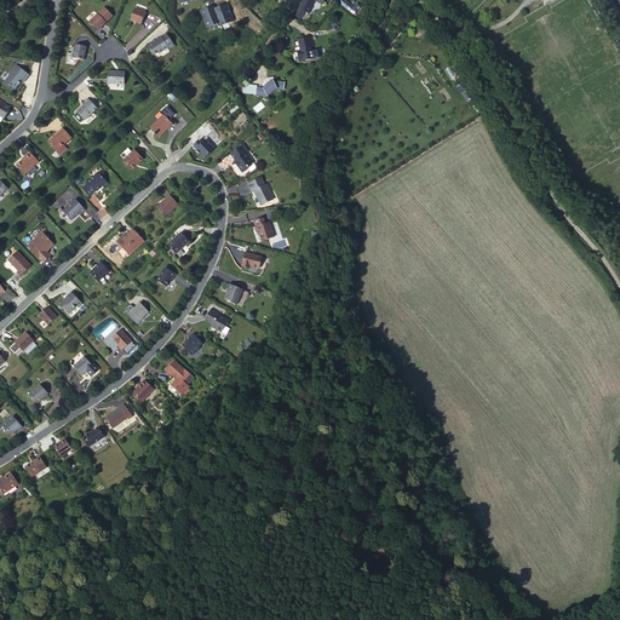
[(325,0),(304,0),(305,0),(300,9),(309,13),(316,0),(315,0),(319,0),(323,3),(325,0)]
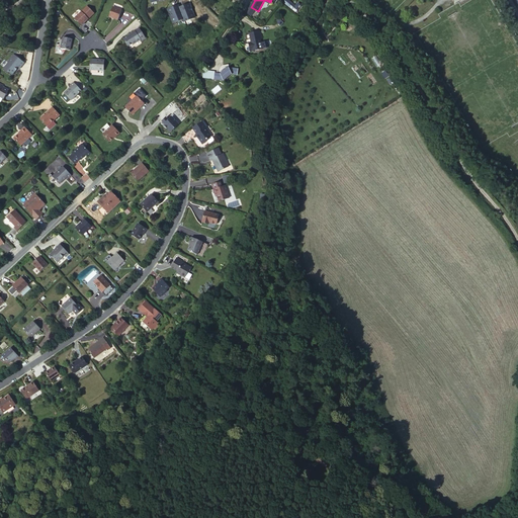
[(279,0),(295,12),(301,5),(297,3),(295,5),(288,0),(279,0)]
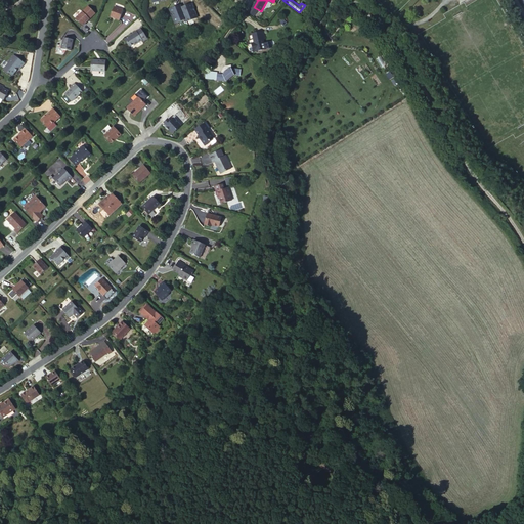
[(187,17),(187,19),(198,16),(193,6),(194,5),(192,1),(186,4),(186,5),(182,6),(187,17)]
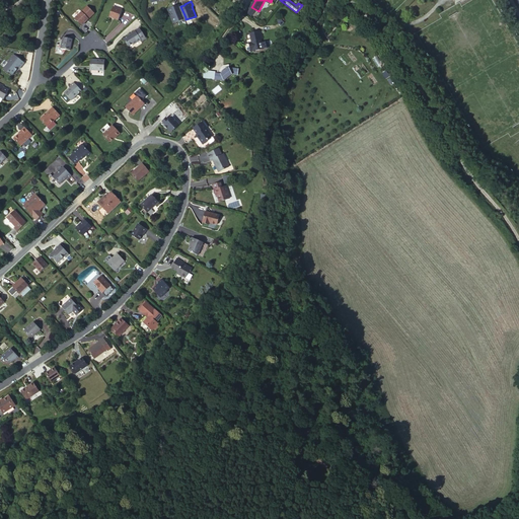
[(175,21),(186,17),(180,6),(179,4),(175,6),(175,5),(168,7),(170,11),(171,11),(175,21)]
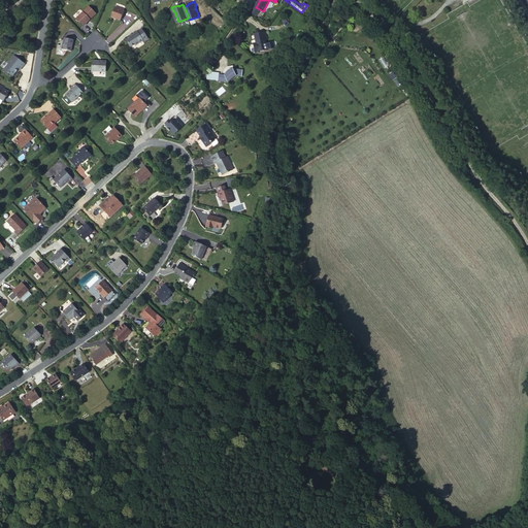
[(120,20),(122,9),(113,7),(110,17),(120,20)]
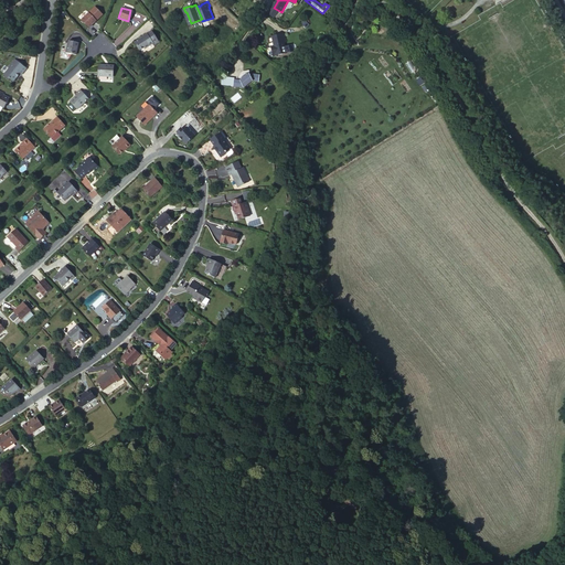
[(80,20),(87,29),(96,21),(88,12),(80,20)]
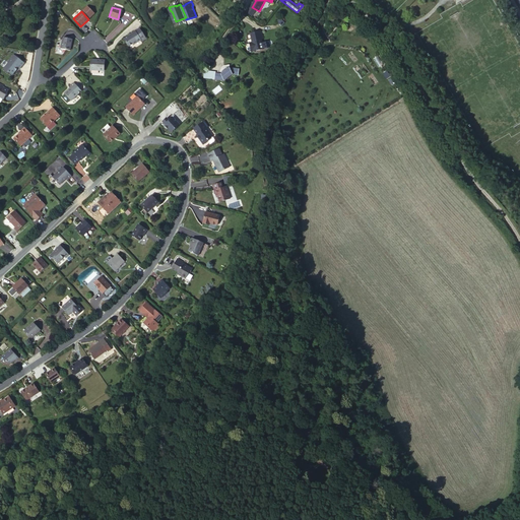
[(141,39),(145,36),(137,24),(129,29),(129,30),(122,36),(126,43),(130,41),(131,43),(139,37),(141,39)]
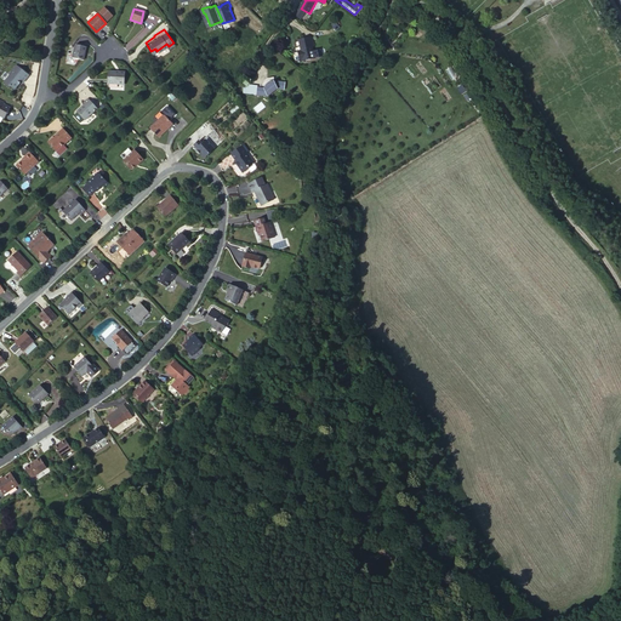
[(302,49),(301,49),(303,57),(305,57),(306,60),(317,56),(314,45),(317,44),(314,34),(300,38),(302,49)]
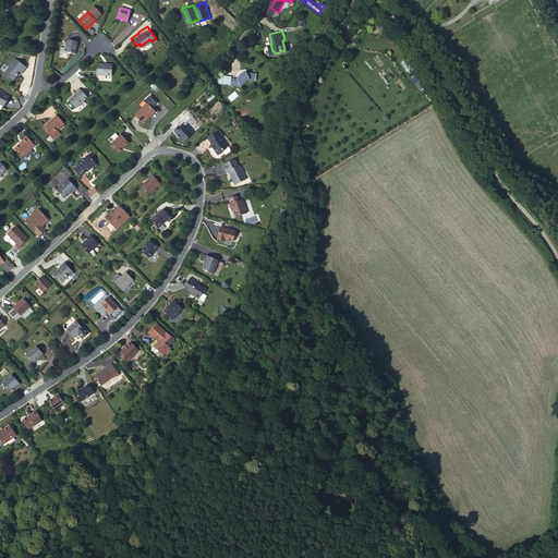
[(63,52),(74,55),(76,43),(67,40),(63,52)]
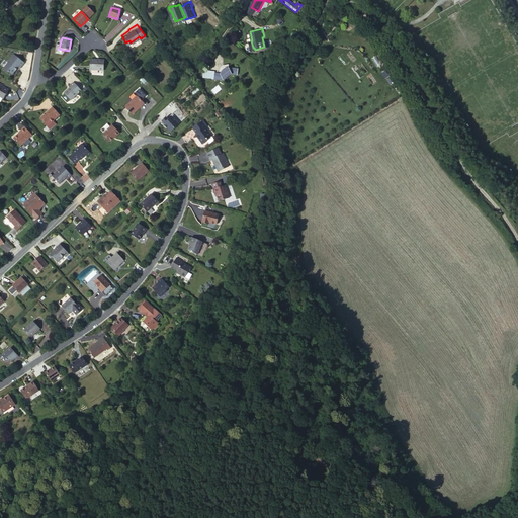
[(21,62),(11,54),(6,59),(6,60),(0,67),(5,70),(8,72),(11,72),(15,67),(16,68),(21,62)]
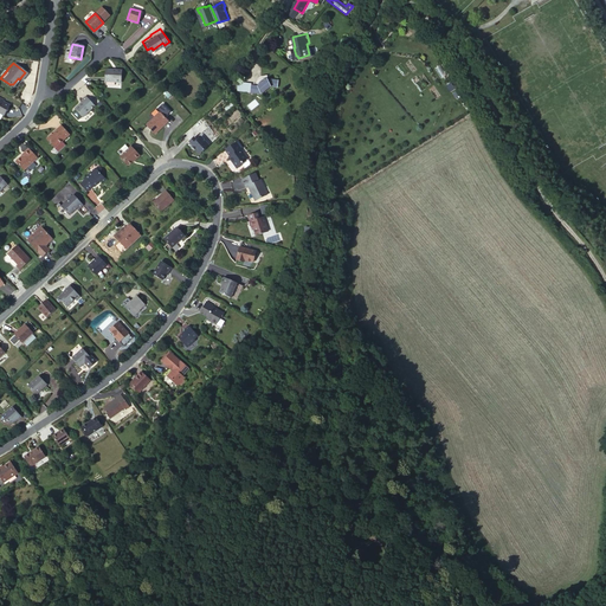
[(101,79),(117,81),(118,69),(109,68),(109,66),(101,66),(101,79)]
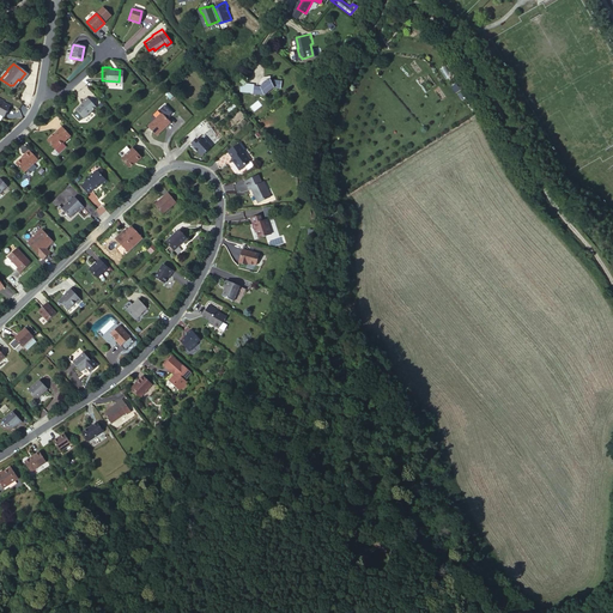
[(261,84),(260,89),(263,89),(265,89),(265,87),(266,86),(266,85),(267,85),(268,84),(269,84),(271,84),(272,84),(273,83),(274,80),(269,79),(261,84)]
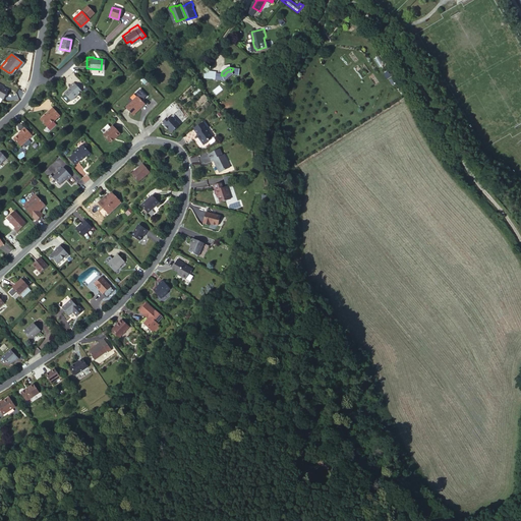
[(224,75),(221,75),(218,74),(217,79),(226,82),(235,77),(240,78),(241,73),(232,70),(231,71),(230,71),(229,71),(228,71),(227,72),(226,72),(226,73),(225,74),(225,75),(224,75)]
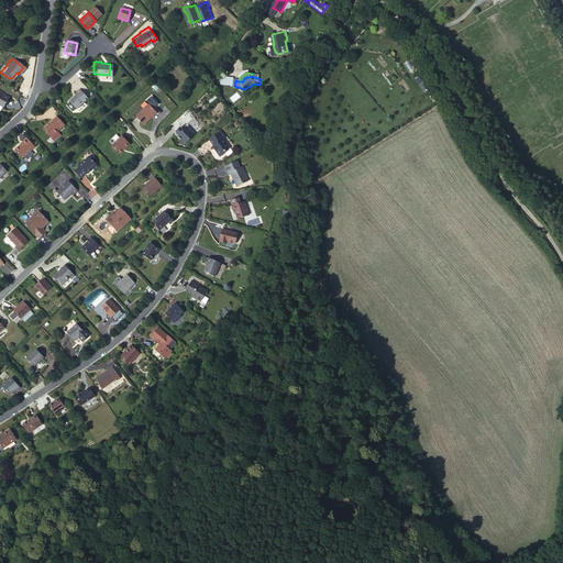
[(74,107),(85,97),(76,88),(73,90),(74,92),(66,99),(74,107)]
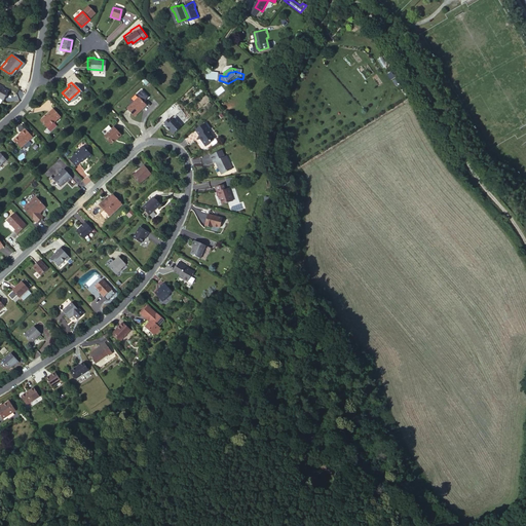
[(124,107),(132,115),(140,109),(138,107),(143,103),(137,96),(124,107)]
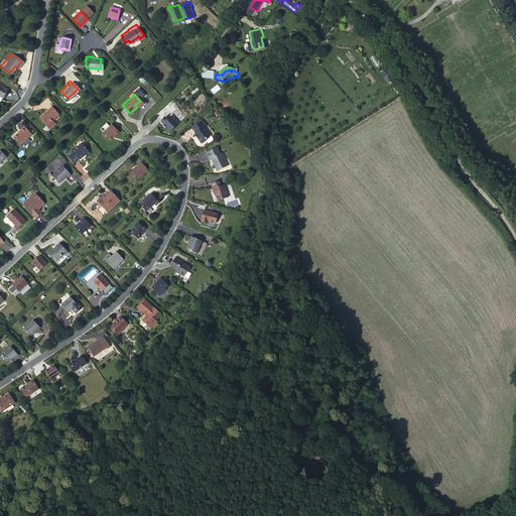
[(203,108),(208,103),(205,100),(199,105),(203,108)]
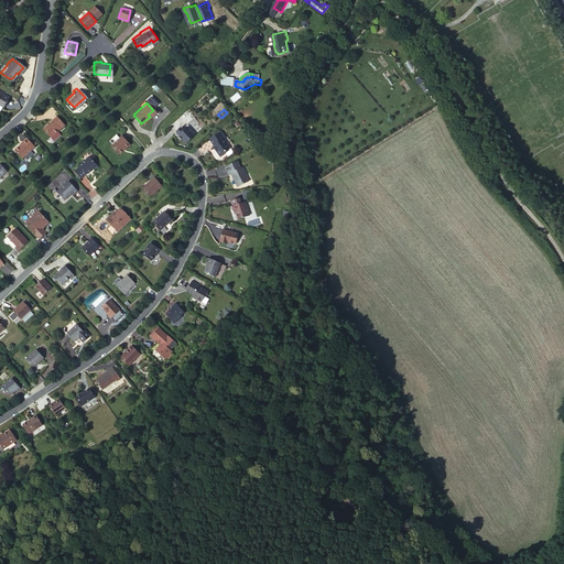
[(47,137),(62,122),(54,115),(40,128),(47,137)]
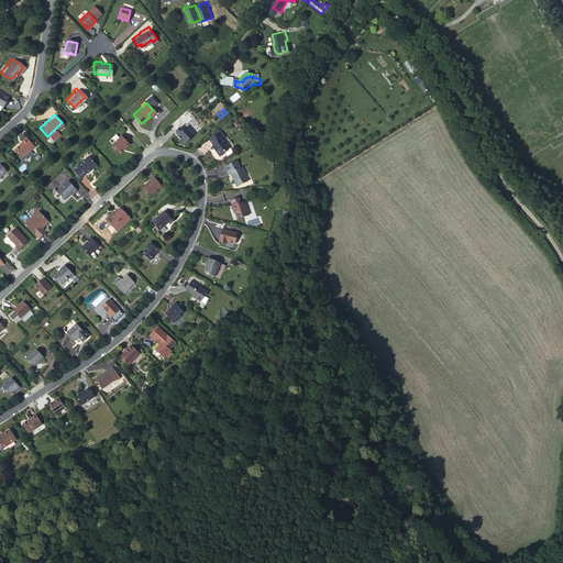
[(176,133),(183,140),(192,131),(186,124),(181,129),(178,125),(174,130),(177,132),(176,133)]
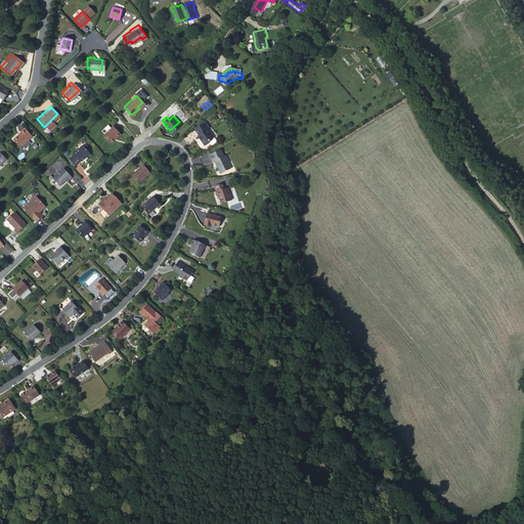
[(208,139),(214,135),(208,127),(206,128),(203,122),(193,128),(198,134),(197,135),(202,143),(206,143),(210,141),(208,139)]
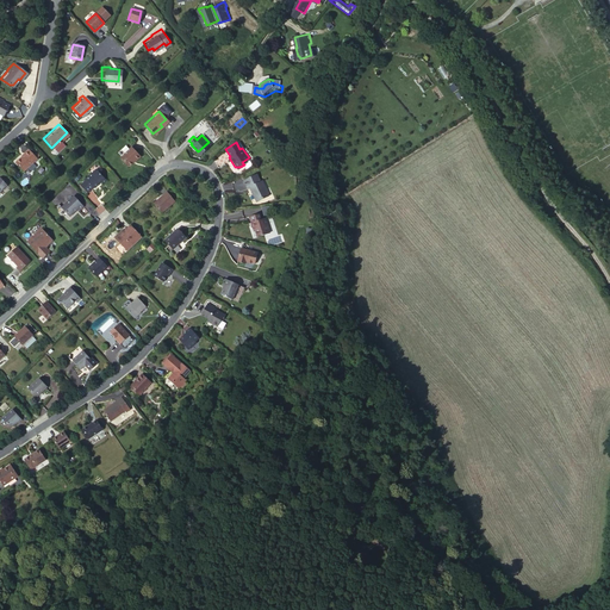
[(131,165),(139,156),(130,147),(118,157),(125,166),(129,162),(131,165)]
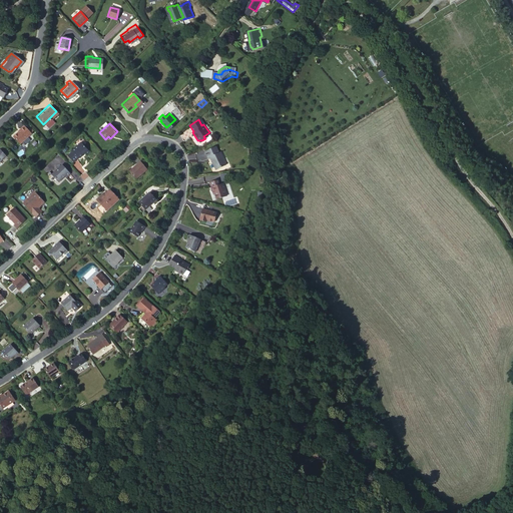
[(18,143),(29,133),(22,124),(17,128),(18,129),(11,135),(18,143)]
